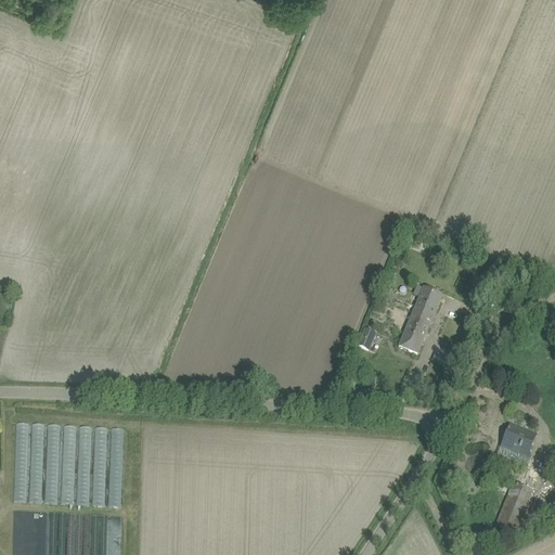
[(402,257),(405,262),(413,259),(410,253),(402,257)]
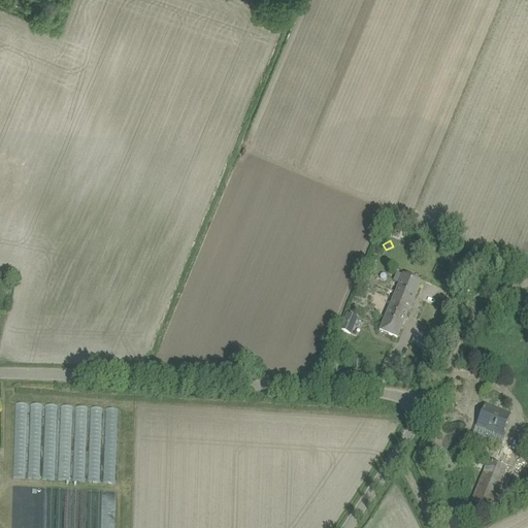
[(368,261),(367,269),(373,271),(375,263),(368,261)]
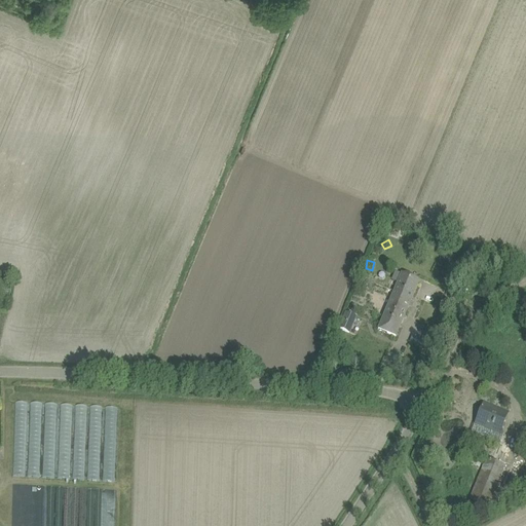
[(403,274),(382,321),(378,330),(396,337),(419,282),(403,274)]
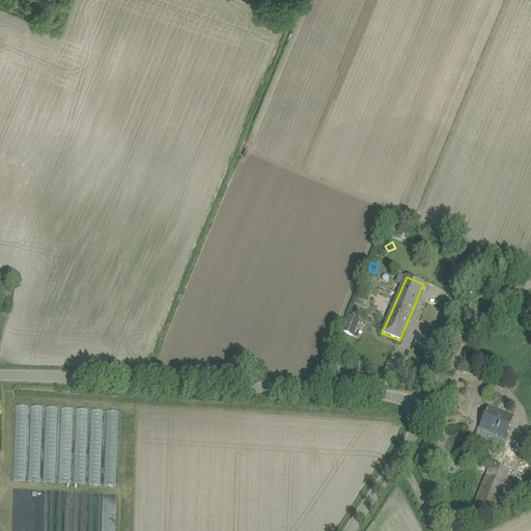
[(359,291),(368,296),(374,282),(365,278),(359,291)]
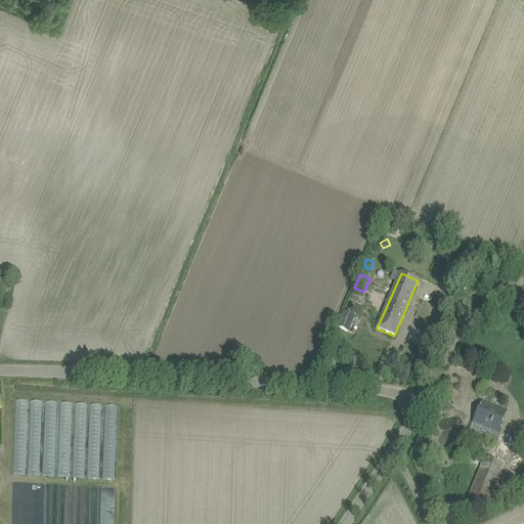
[(339,328),(348,332),(355,316),(345,312),(339,328)]
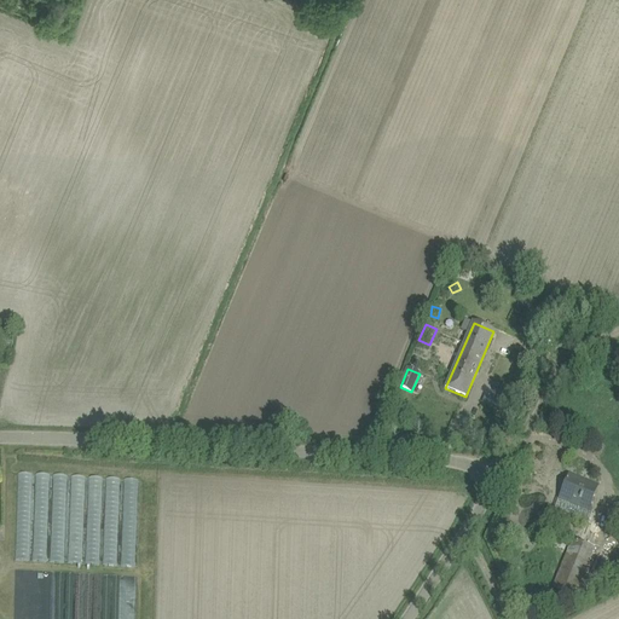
[(67,563),(136,566),(138,479),(88,476),(70,475),(52,474),(34,473),(18,473),(16,560),(67,562),(67,563)]
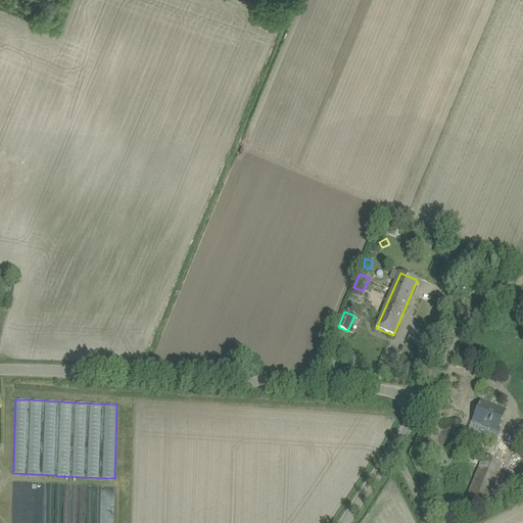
[(473,422),(489,429),(496,432),(505,412),(481,401),(473,422)]
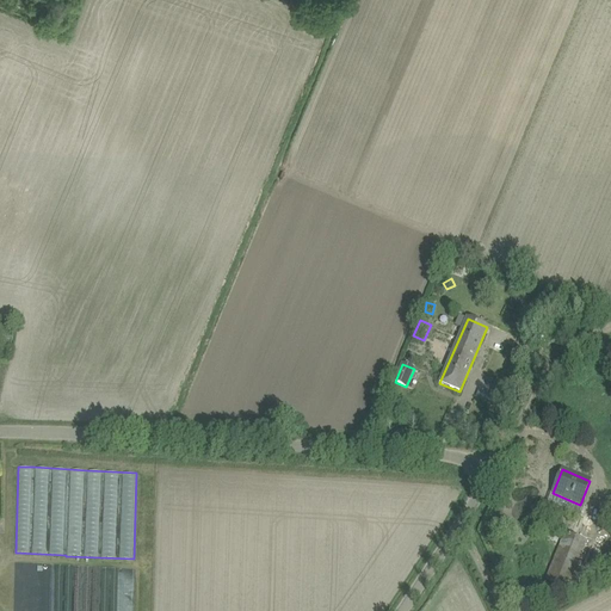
[(547,579),(557,584),(568,588),(587,543),(565,534),(547,579)]
